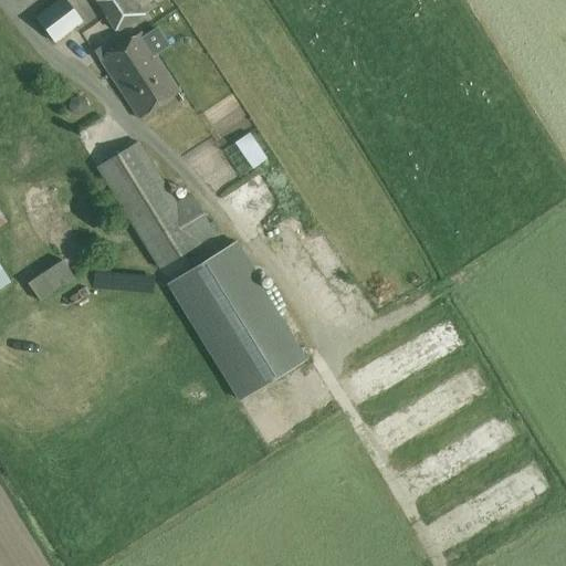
[(55,43),(83,21),(66,0),(60,0),(37,18),(55,43)]
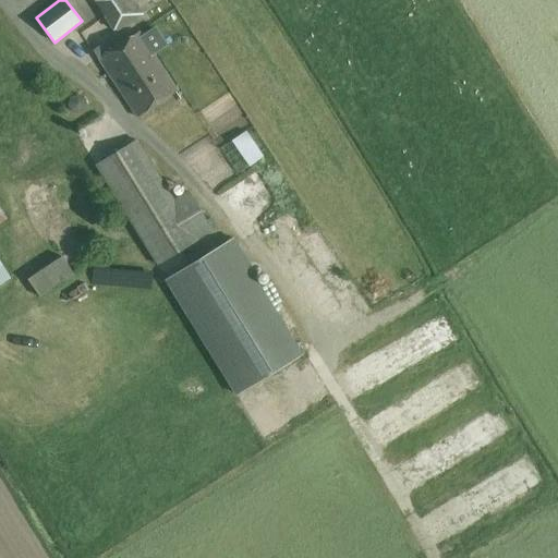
[(94,0),(114,33),(143,14),(134,0),(94,0)]
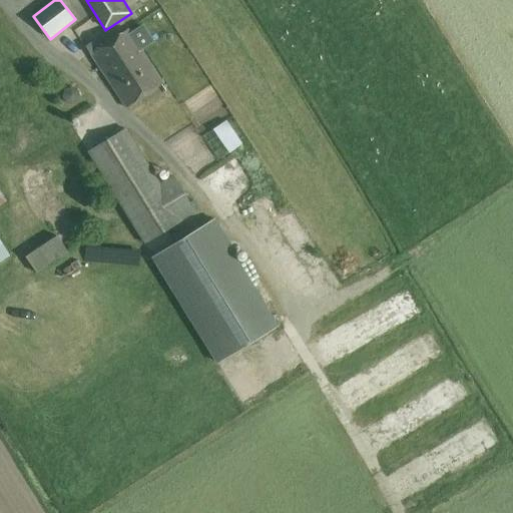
[(126,107),(162,83),(127,29),(90,54),(126,107)]
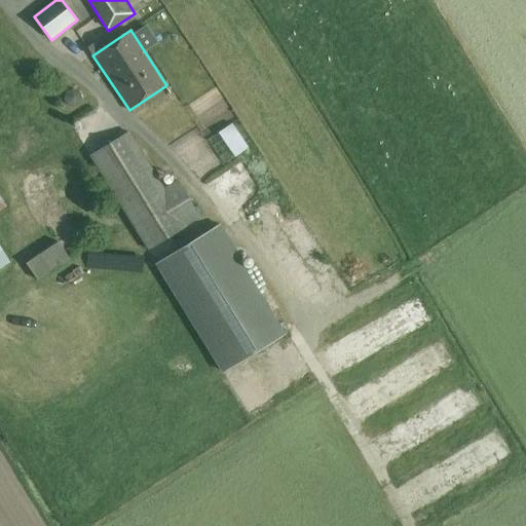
[(235,155),(248,145),(225,118),(213,128),(235,155)]
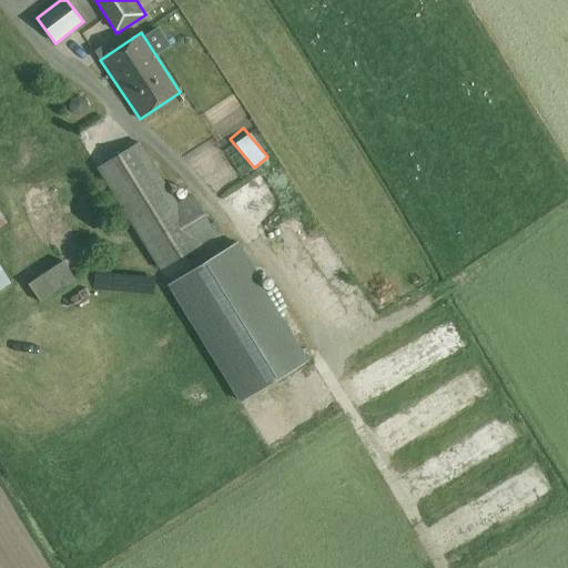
[(160,270),(215,235),(191,195),(176,204),(139,143),(98,169),(160,270)]
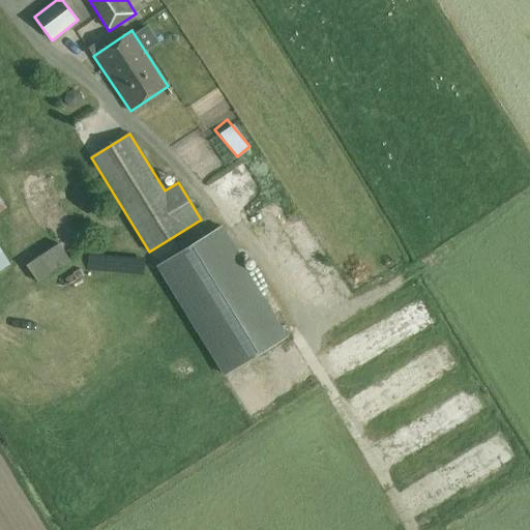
[(230,174),(238,187),(247,181),(240,168),(230,174)]
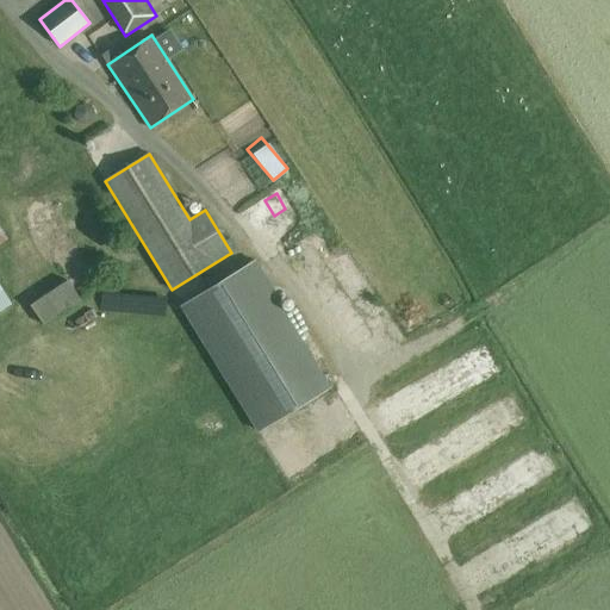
[(343,318),(366,303),(337,259),(315,274),(343,318)]
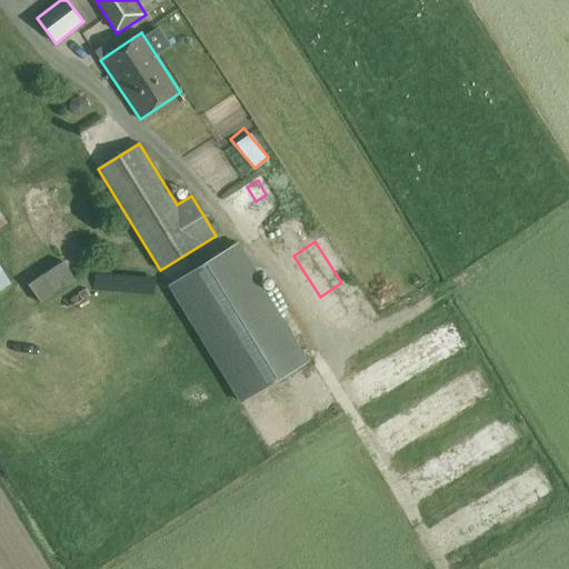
[(237,247),(168,290),(240,406),(306,365),(258,288),(261,286),(237,247)]
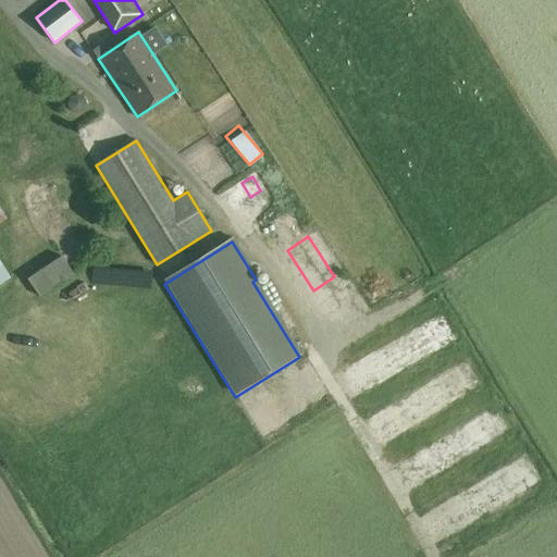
[(62,255),(27,275),(39,294),(73,272),(62,255)]
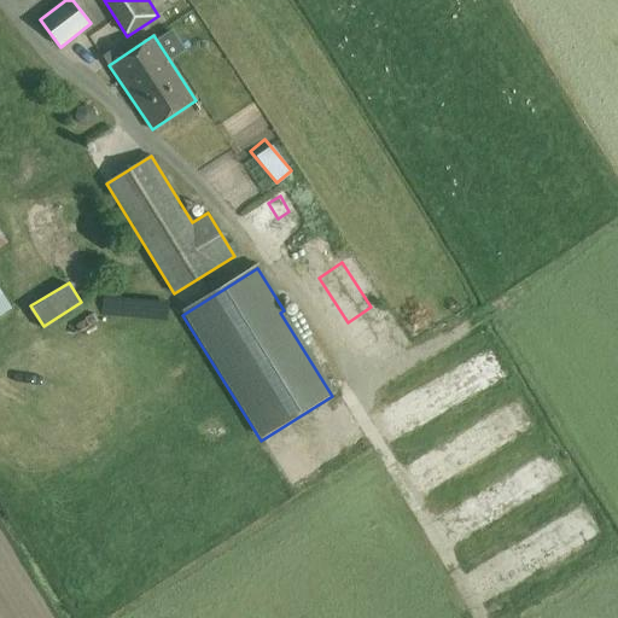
[(0,291),(0,316),(12,310),(0,291)]
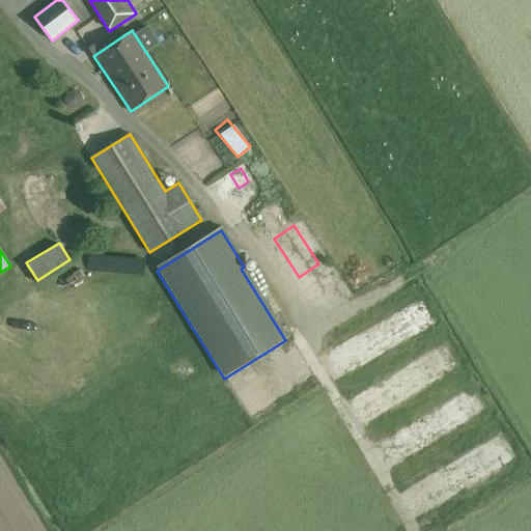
[(419,423),(380,446),(390,465),(454,427),(444,410),(441,412),(444,418),(423,430),(419,423)]
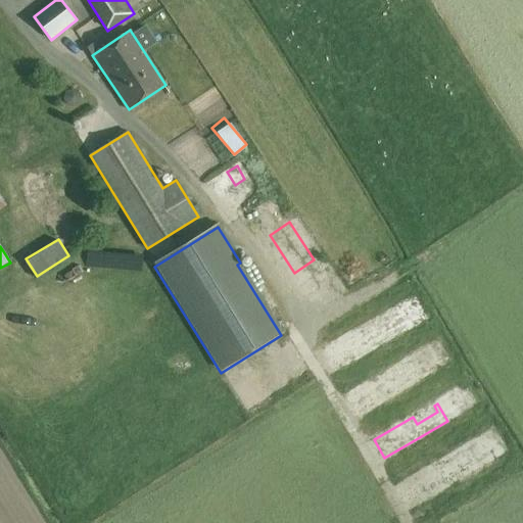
[(394,484),(407,508),(486,467),(474,443),(394,484)]
